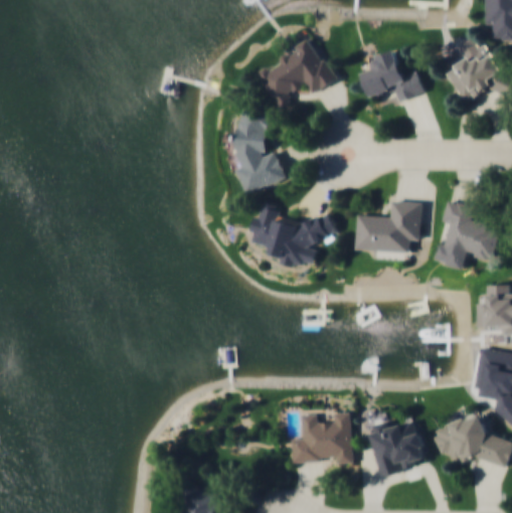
[(511,0),(485,0),(485,27),(495,27),(495,39),(511,39),(511,0)]
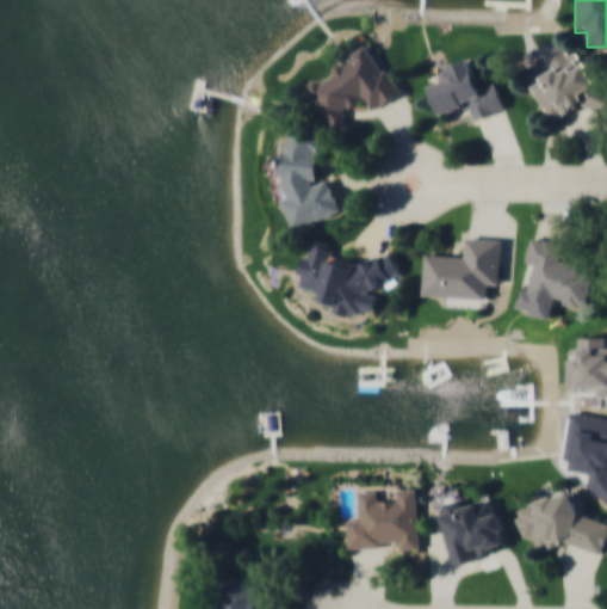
[(328,125),(365,104),(370,112),(400,94),(371,44),(304,84),(328,125)]
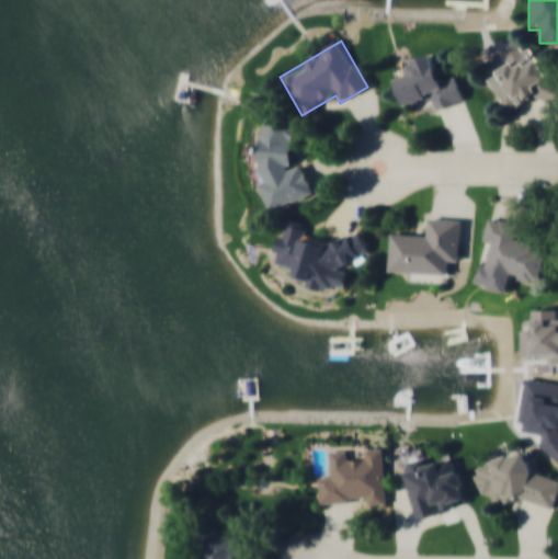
[(505,112),(538,92),(548,109),(557,102),(557,88),(532,47),(484,78),(505,112)]
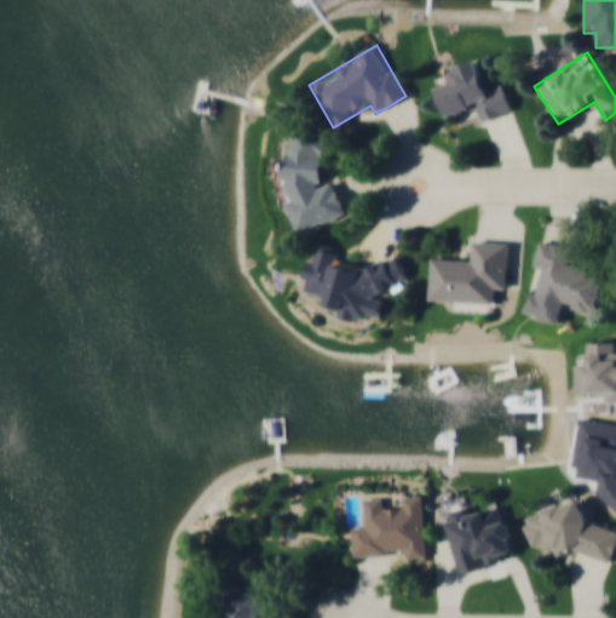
[(435,89),(444,120),(473,112),(477,122),(511,112),(502,85),(488,90),(478,59),(443,70),(448,85),(435,89)]
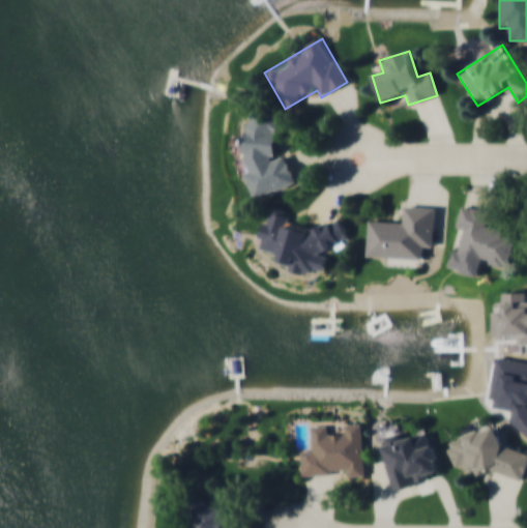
[(295,185),(285,155),(279,156),(270,132),(281,128),(273,108),(233,121),(259,198),(295,185)]
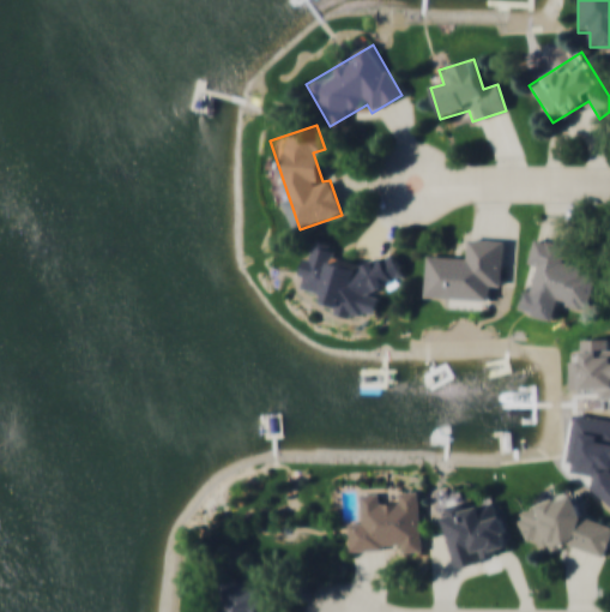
[(581,313),(592,267),(561,261),(563,245),(531,238),(525,267),(536,269),(529,301),(581,313)]
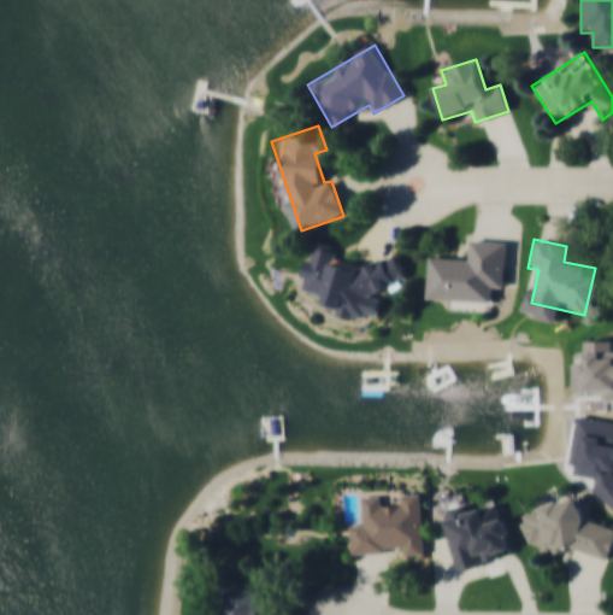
[(489,302),(489,288),(502,288),(505,241),(469,240),(467,258),(428,256),(425,299),(489,302)]
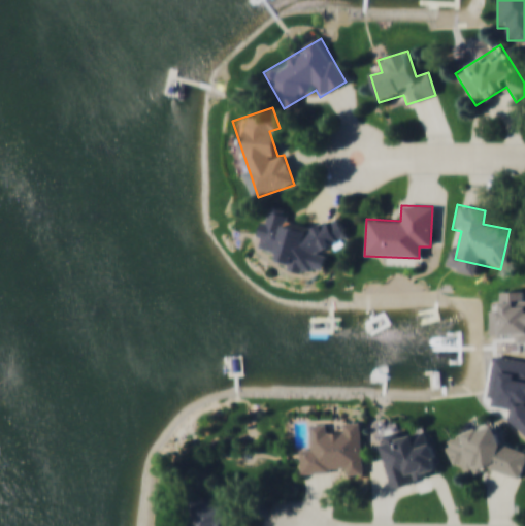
[(346,236),(334,217),(312,229),(285,222),(286,216),(284,210),(269,207),(264,210),(255,248),(277,253),(274,265),(304,273),(313,268),(321,270),(324,260),(319,251),(346,236)]
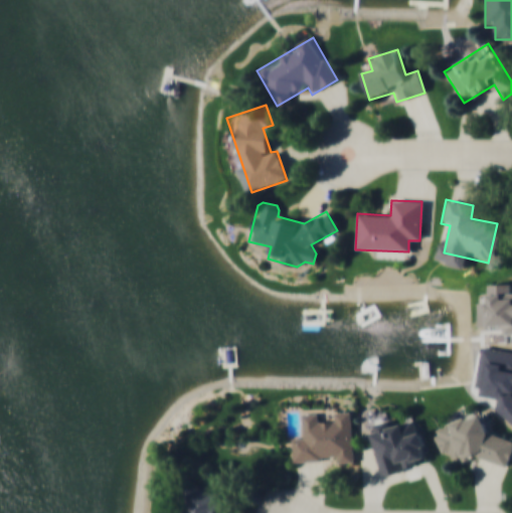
[(511,334),(511,293),(509,294),(508,284),(487,284),(487,295),(477,295),(477,325),(498,325),(498,335),(511,334)]
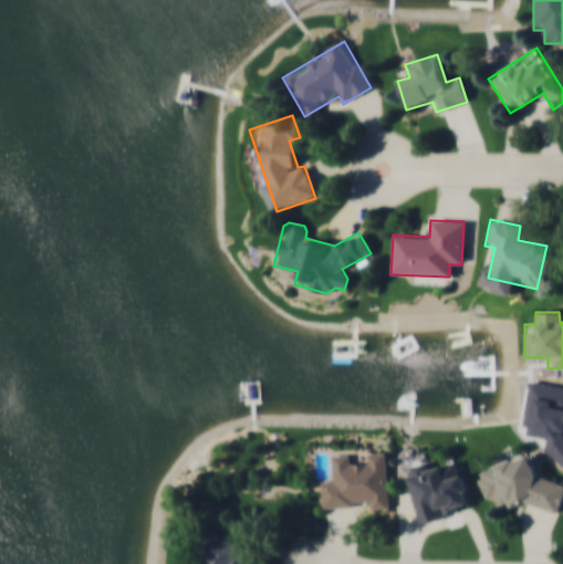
[(321,511),(361,510),(388,510),(387,453),(364,453),(364,466),(353,466),(352,455),(331,455),(331,481),(320,481),(321,511)]
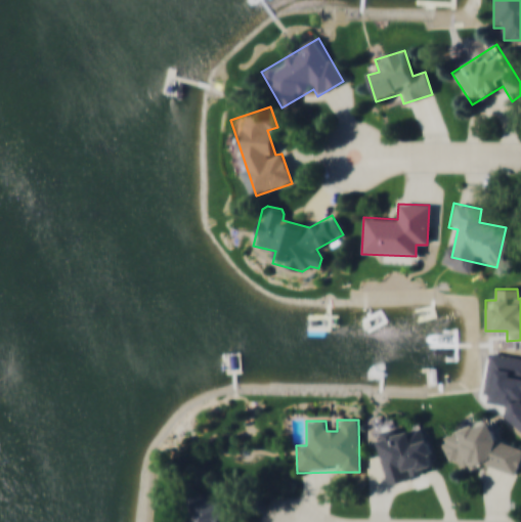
[(520,459),(520,448),(495,441),(489,421),(439,437),(448,465),(458,462),(459,465),(471,469),(481,466),(516,476),(520,459)]
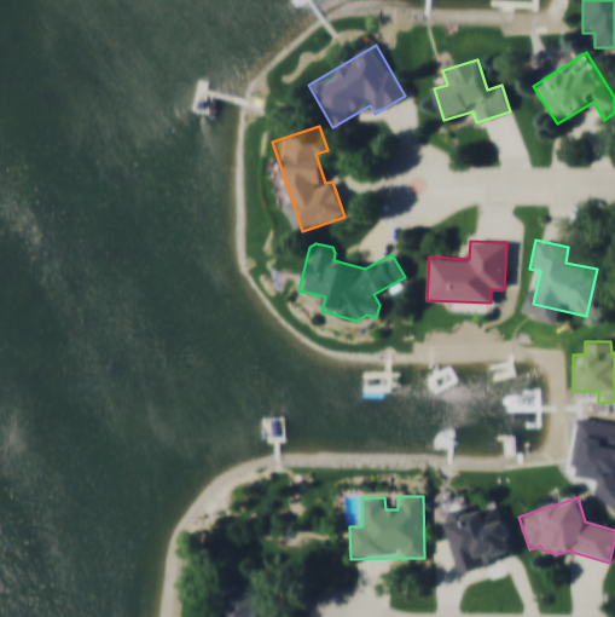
[(503,563),(500,554),(511,552),(502,508),(470,515),(468,506),(441,513),(456,574),(503,563)]
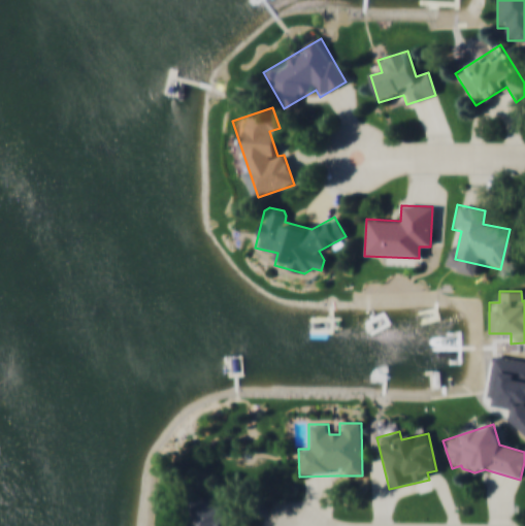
[(223,525),(228,505),(195,498),(187,501),(181,525),(223,525)]
